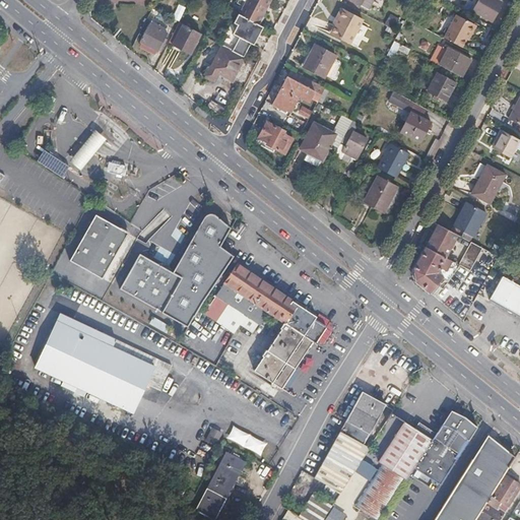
[(249,0),(241,15),(258,25),(271,0),(249,0)]
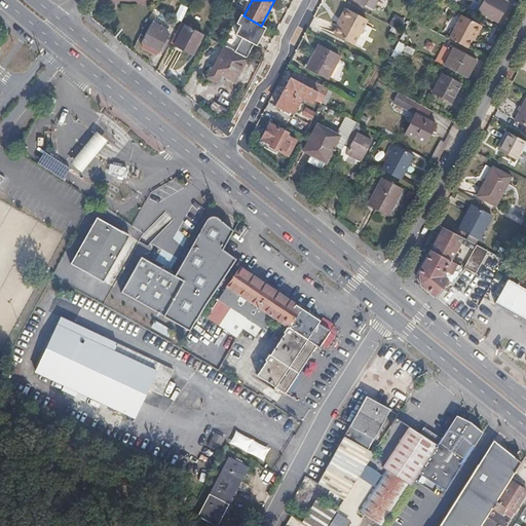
[(352,0),(372,10),(377,0),(352,0)]
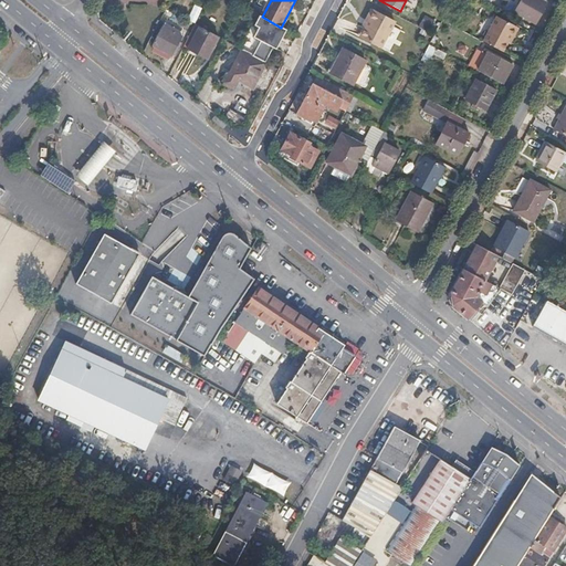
[(540,0),(523,0),(515,18),(534,28),(547,3),(540,0)]
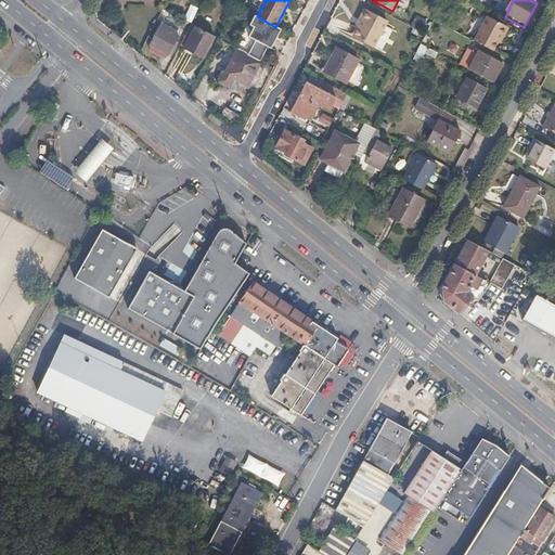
[(364,11),(351,36),(374,48),(387,23),(364,11)]
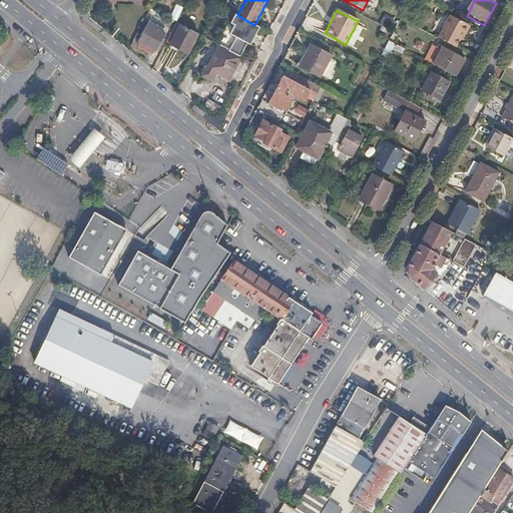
[(250,45),(260,27),(254,25),(237,15),(236,15),(231,24),(229,22),(217,45),(220,47),(240,58),(247,44),(250,45)]
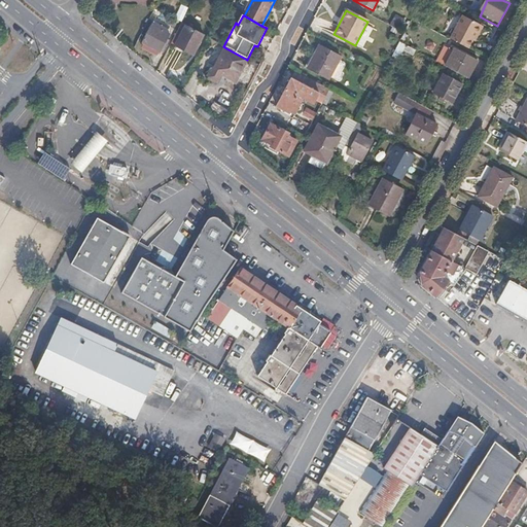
[(464,15),(452,39),(469,48),(477,34),(480,36),(485,27),(464,15)]
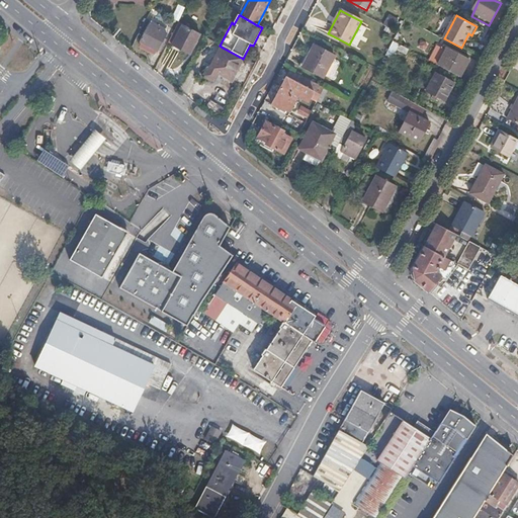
[(406,18),(398,33),(394,40),(402,45),(414,22),(406,18)]
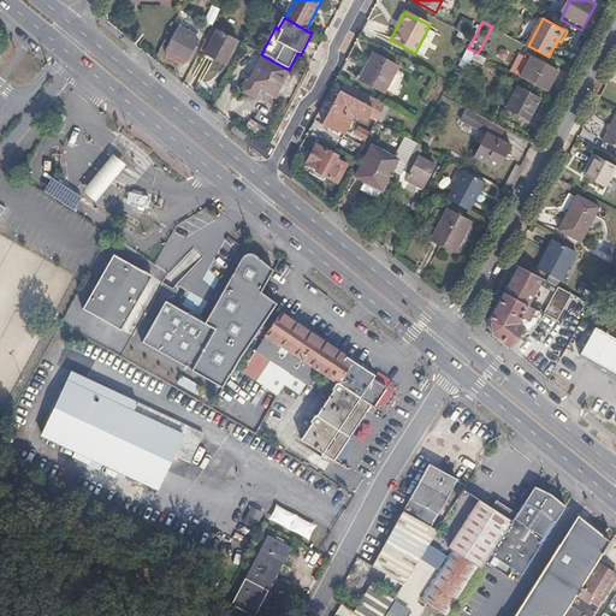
[(178,30),(167,51),(190,63),(201,42),(178,30)]
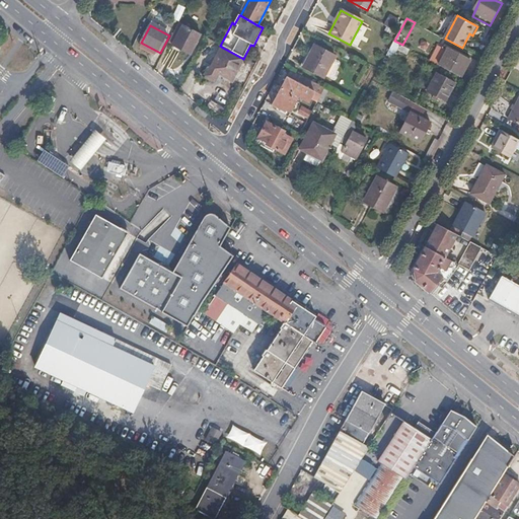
[(201,36),(181,26),(170,47),(190,58),(201,36)]
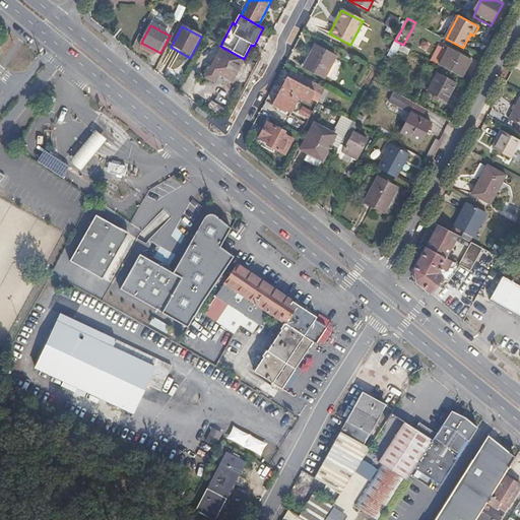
[(396,59),(403,45),(395,41),(388,56),(396,59)]
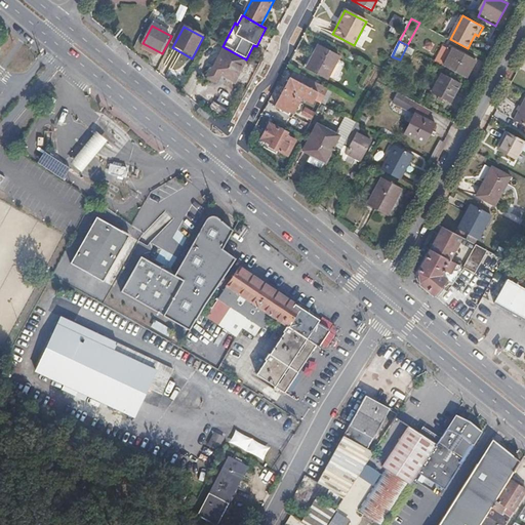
[(319,46),(307,69),(328,80),(339,57),(319,46)]
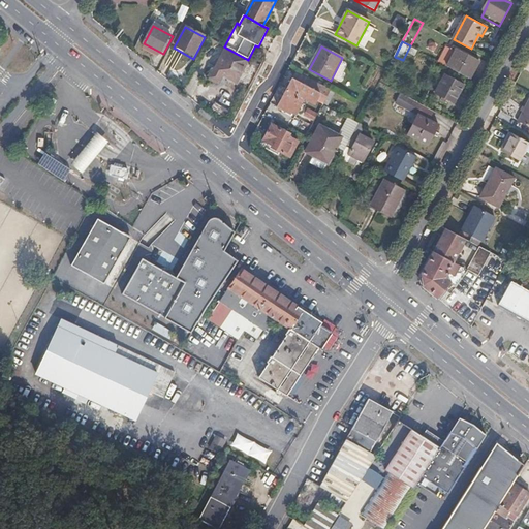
[(225,75),(236,82),(248,60),(227,49),(216,69),(214,68),(209,78),(221,85),(225,75)]
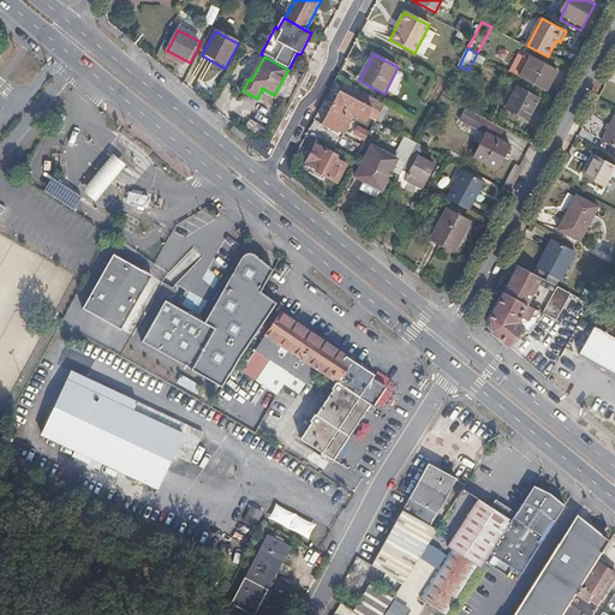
[(531,58),(521,77),(549,91),(559,72),(531,58)]
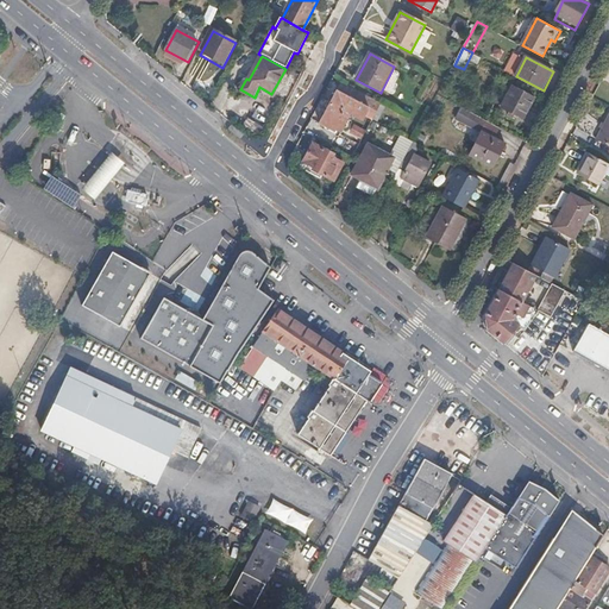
[(368,117),(374,120),(383,105),(344,83),(322,124),(337,131),(347,111),(362,117),(364,112),(369,114),(368,117)]
